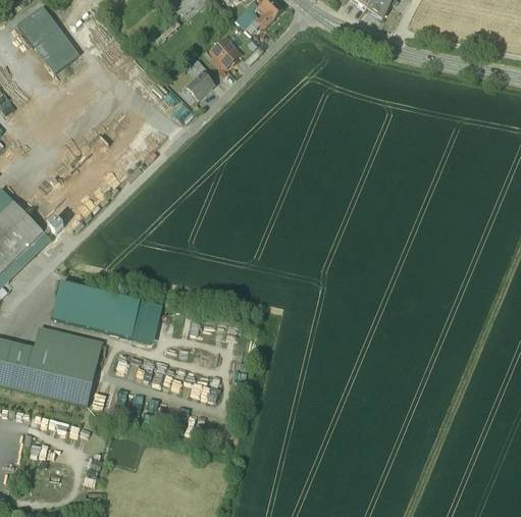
[(173,0),(172,1),(175,4),(181,10),(184,12),(198,0),(173,0)]
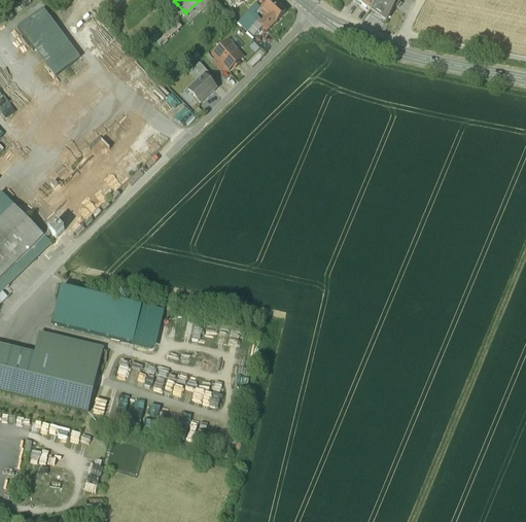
[(206,5),(202,0),(200,0),(185,12),(191,19),(206,5)]
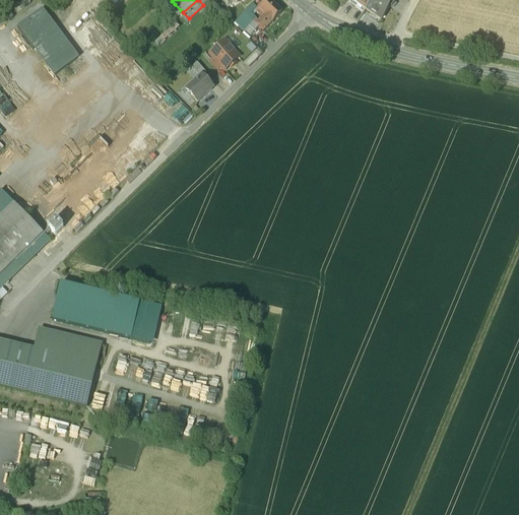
[(253,0),(248,6),(252,10),(258,4),(253,0)]
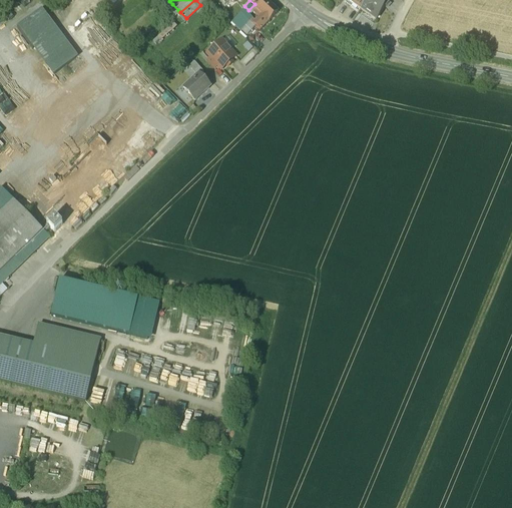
[(280,8),(272,0),(262,0),(258,5),(264,11),(270,17),(271,17),(280,8)]
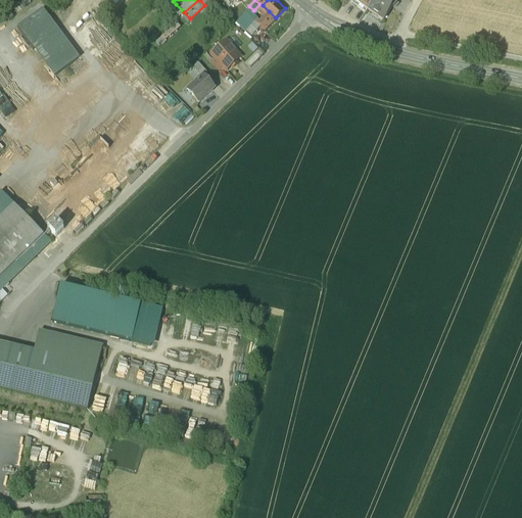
[(372,0),(369,4),(384,15),(392,3),(394,4),(397,0),(372,0)]
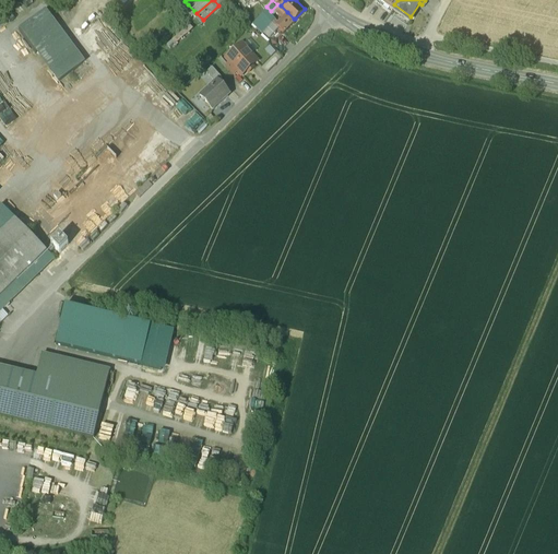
[(188,16),(194,11),(188,4),(180,11),(187,18),(187,19),(188,16)]
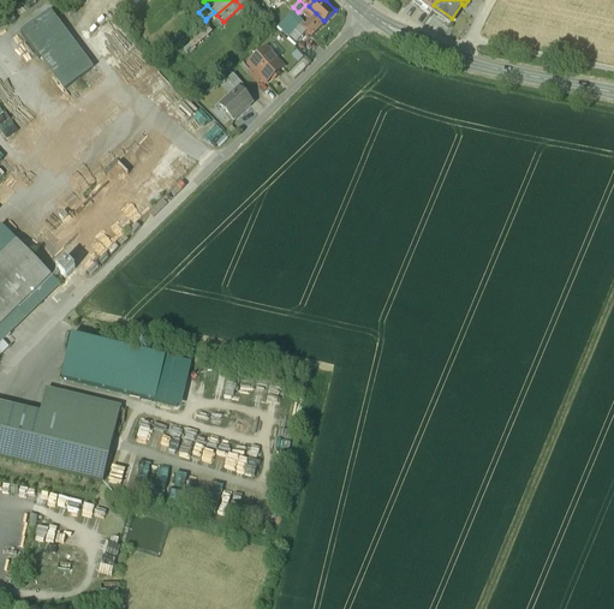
[(298,12),(293,7),(284,17),(292,25),(302,16),(298,12)]
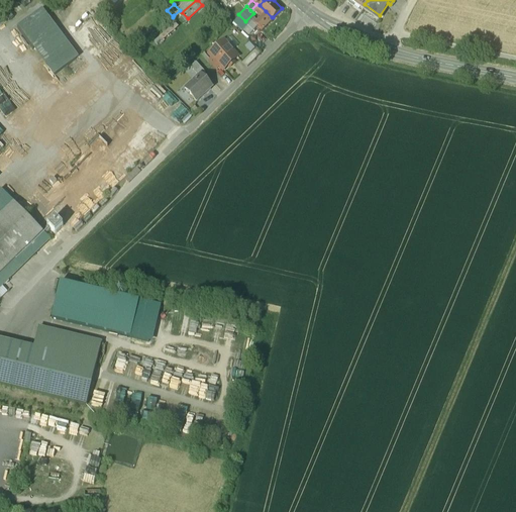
[(80,56),(43,8),(18,27),(55,75),(80,56)]
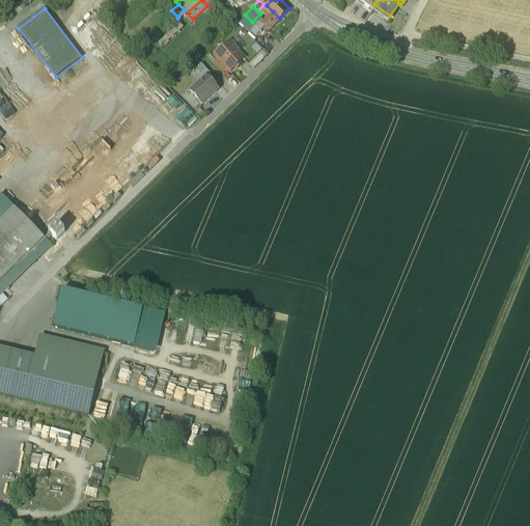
[(279,18),(273,11),(266,19),(263,21),(270,27),(279,18)]
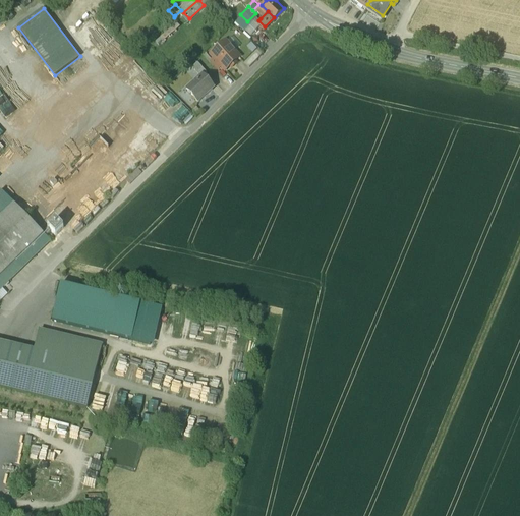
[(247,21),(240,14),(235,19),(245,27),(253,18),(257,14),(255,13),(247,21)]
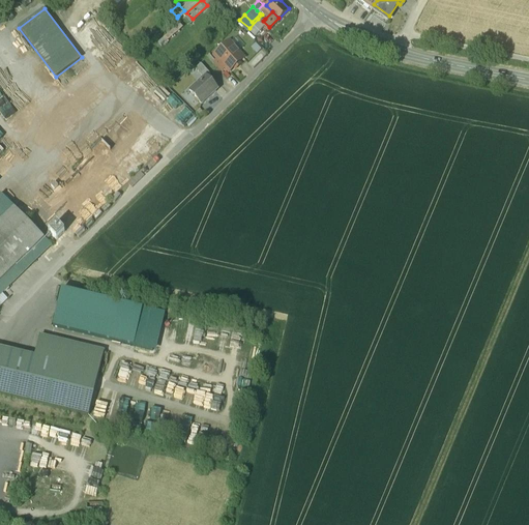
[(181,19),(178,16),(177,18),(177,17),(172,22),(174,25),(180,20),(181,19)]
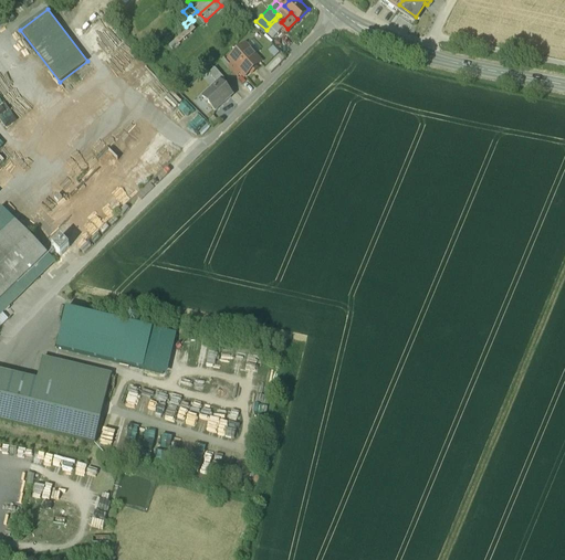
[(196,25),(192,21),(186,27),(175,37),(179,41),(196,25)]
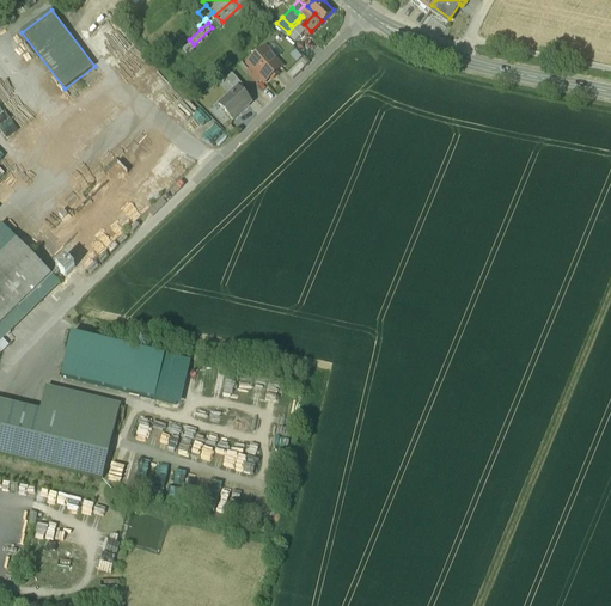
[(282,61),(267,44),(250,60),(252,62),(262,74),(266,77),(282,61)]
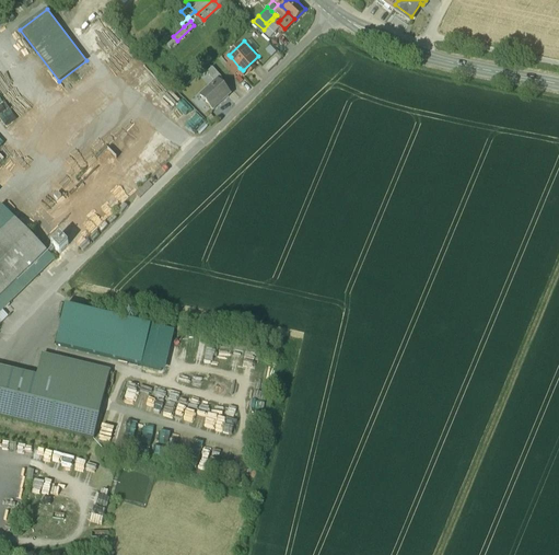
[(240,68),(231,57),(226,61),(235,71),(240,68)]
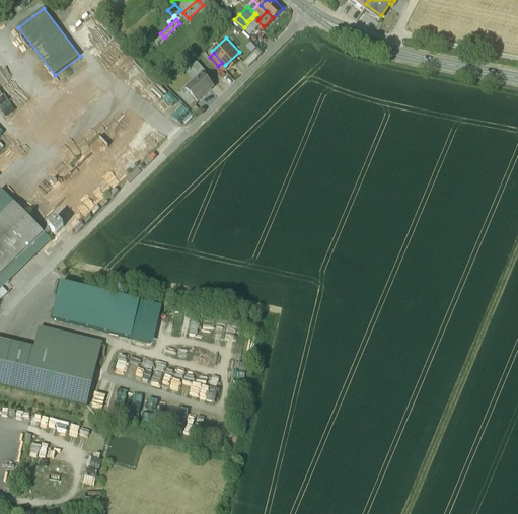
[(207,69),(198,59),(193,63),(201,72),(202,73),(207,69)]
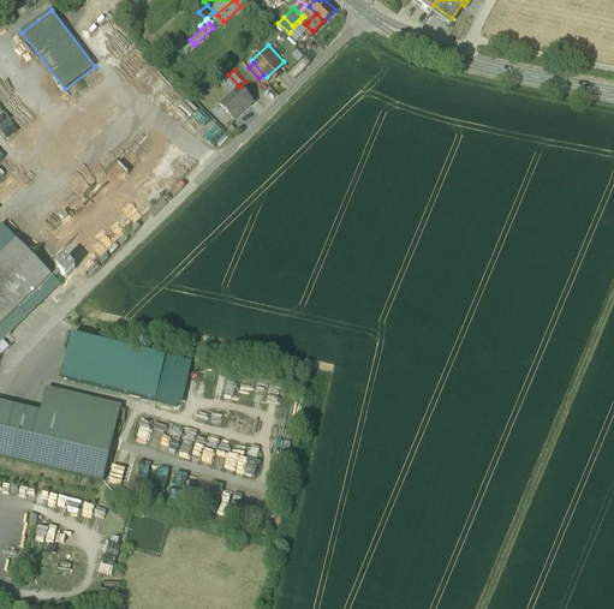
[(238,85),(221,100),(233,112),(236,115),(252,101),(239,87),(238,85)]
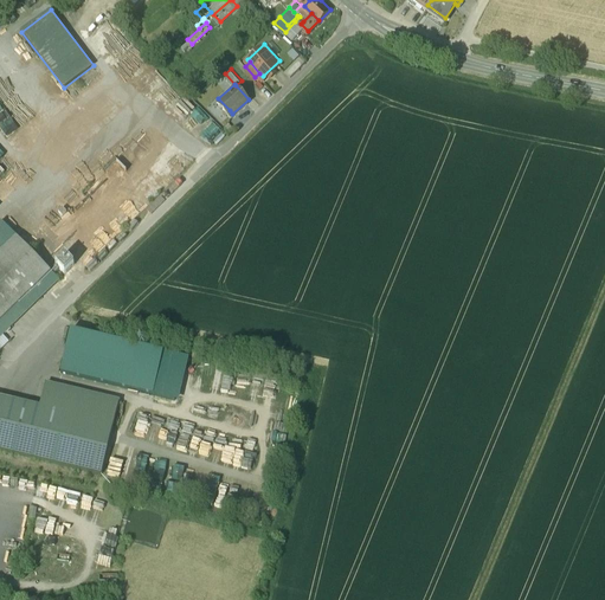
[(230,110),(218,98),(212,104),(224,116),(230,110)]
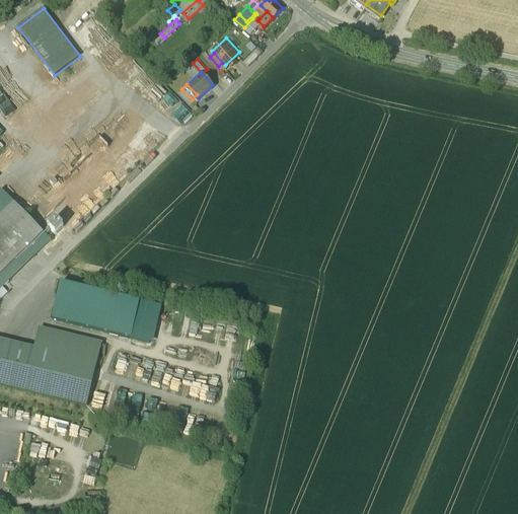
[(0,214),(15,200),(1,186),(0,186),(0,214)]
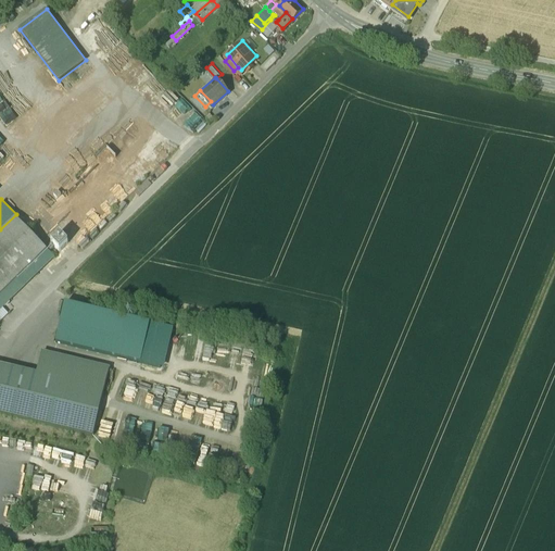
[(0,290),(47,246),(16,214),(0,229),(0,290)]
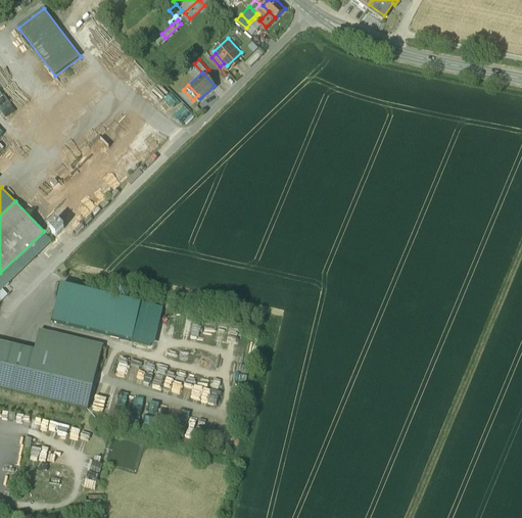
[(64,225),(57,217),(49,225),(57,233),(64,225)]
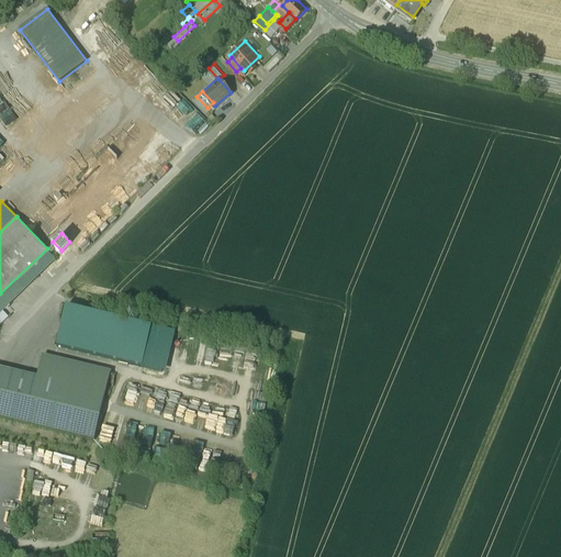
[(47,248),(0,293),(0,309),(55,256),(47,248)]
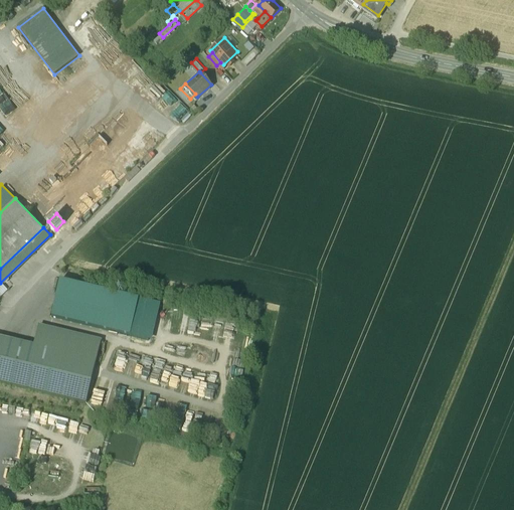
[(140,296),(60,278),(52,314),(131,333),(140,296)]
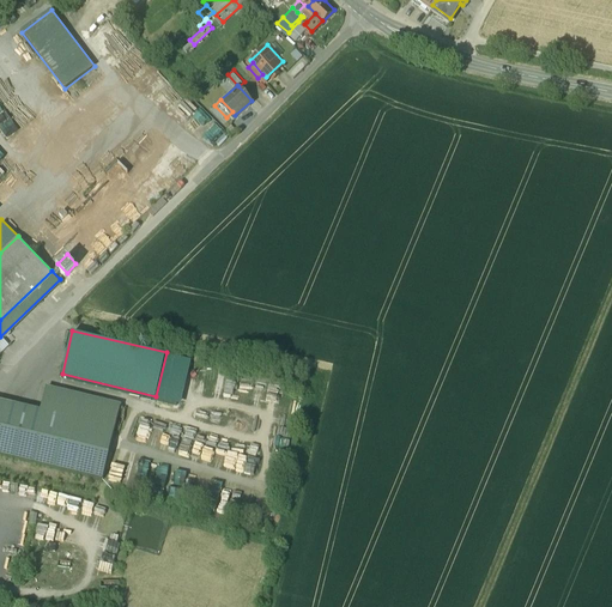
[(42,408),(0,398),(0,454),(104,480),(122,401),(47,383),(42,408)]
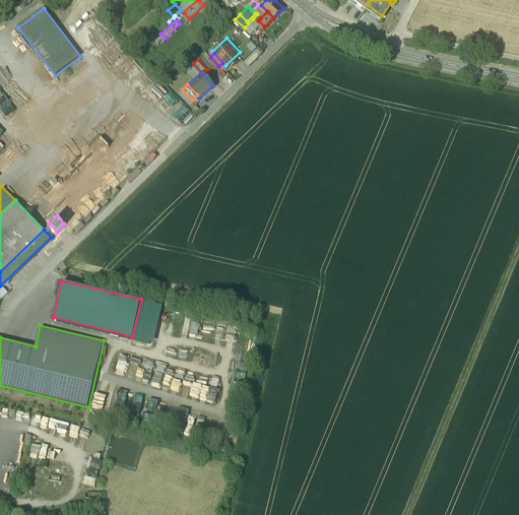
[(237,359),(234,374),(244,376),(247,361),(237,359)]
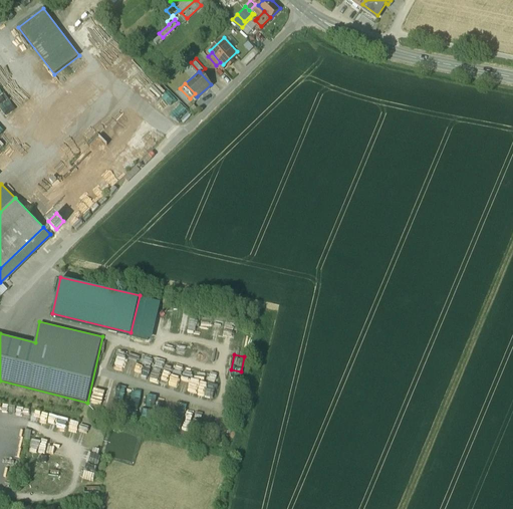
[(193,378),(200,380),(198,388),(212,392),(218,370),(197,364),(193,378)]
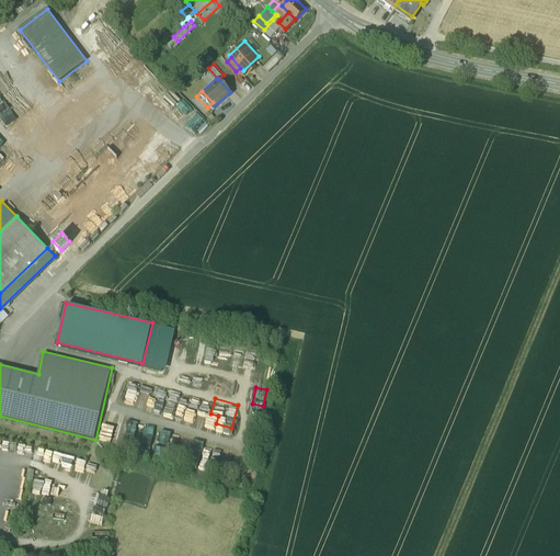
[(203,447),(202,464),(219,465),(220,442),(214,442),(213,447),(203,447)]
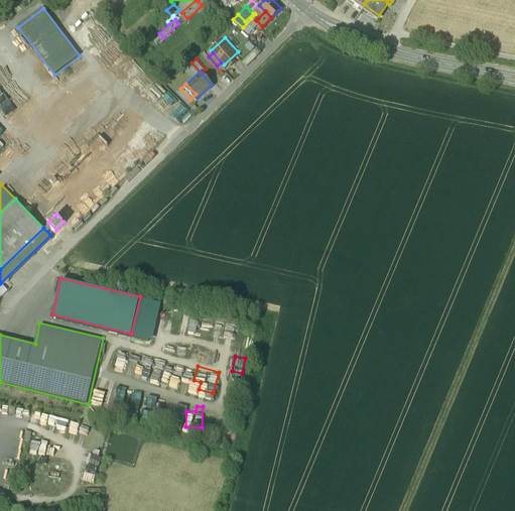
[(29,441),(27,454),(35,455),(37,442),(29,441)]
